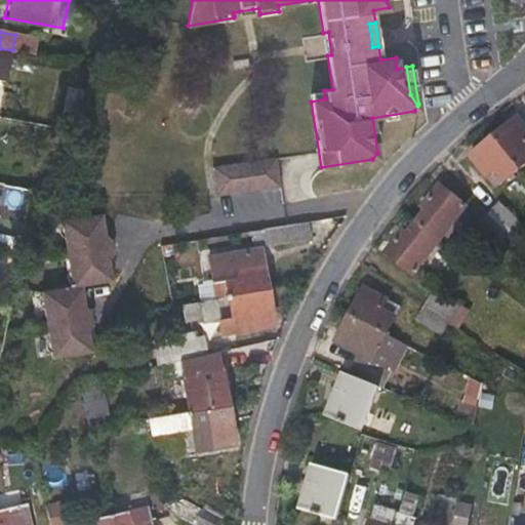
[(309,92),(311,102),(325,98),(324,90),(309,92)]
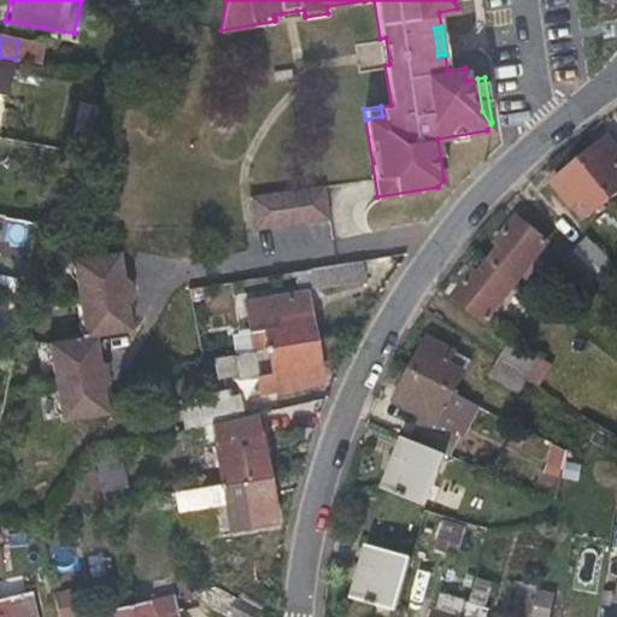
[(616,192),(616,151),(605,136),(579,159),(610,198),(616,192)]
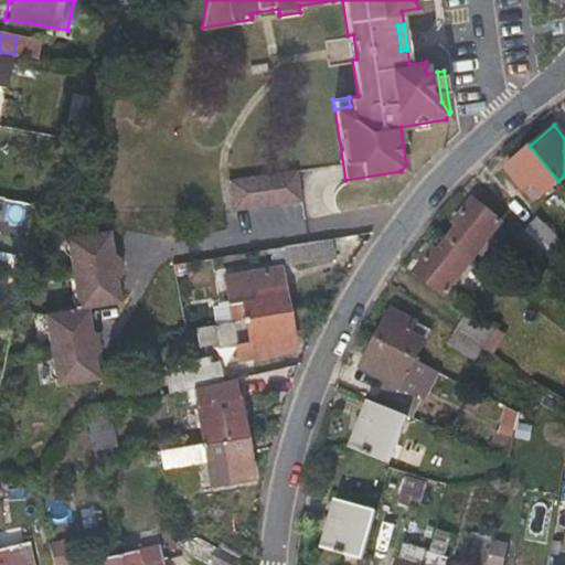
[(534,201),(558,181),(530,146),(514,157),(519,163),(510,170),(522,185),(534,201)]
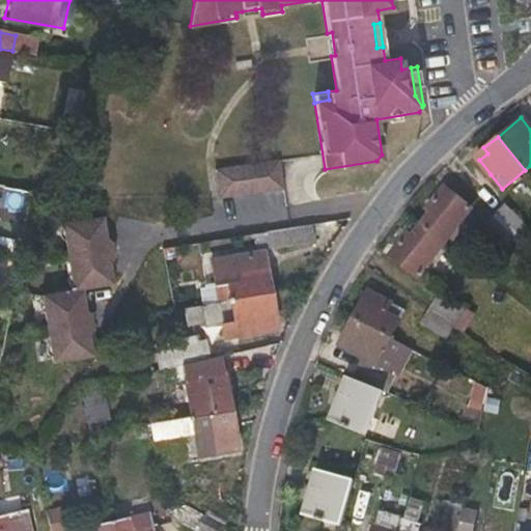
[(475,155),(479,160),(487,154),(483,147),(475,155)]
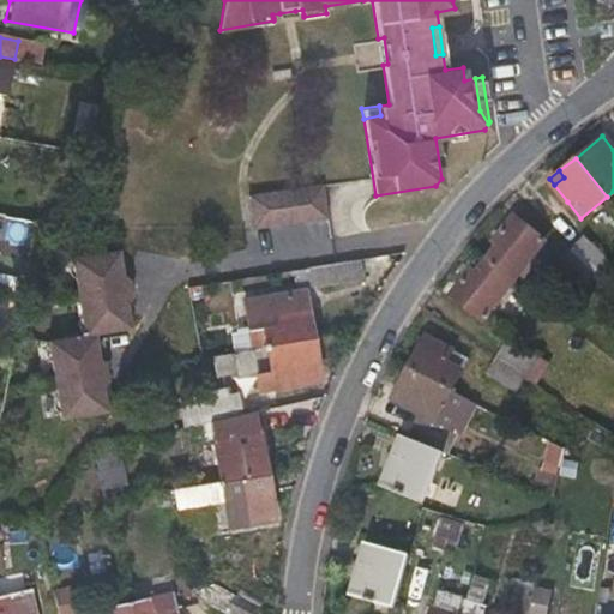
[(327,215),(324,198),(321,181),(248,193),(252,227),(327,215)]
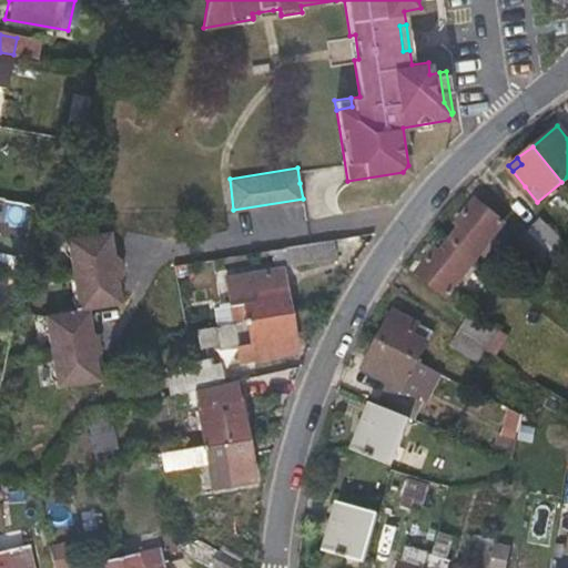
[(29,193),(28,196),(28,200),(44,203),(46,196),(29,193)]
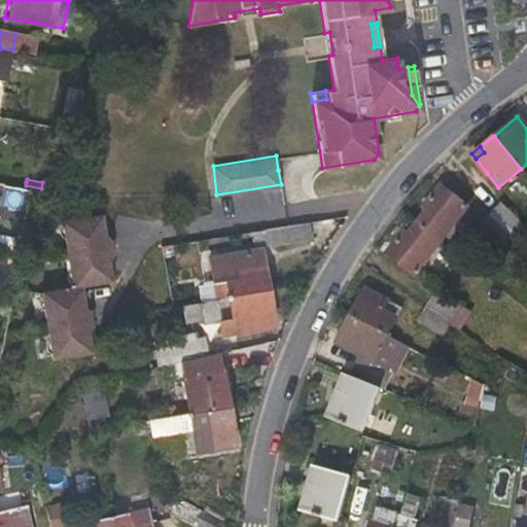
[(417,220),(441,239),(465,207),(438,185),(430,196),(433,200),(427,208),(417,220)]
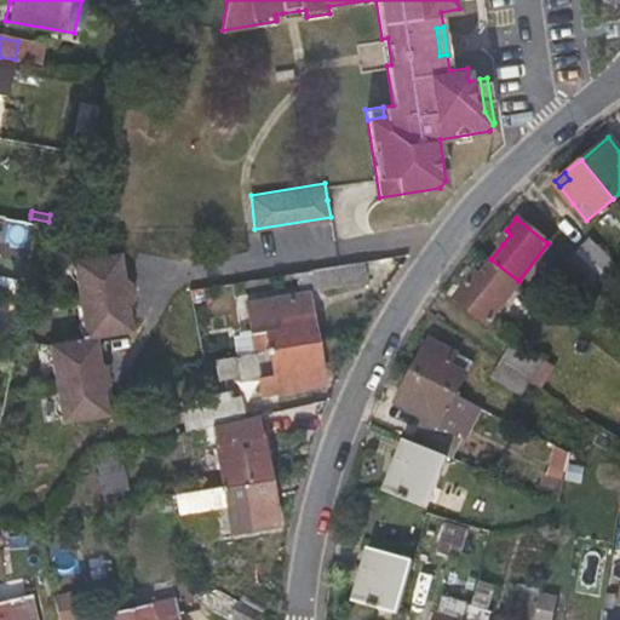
[(510,235),(506,230),(498,241),(503,245),(510,235)]
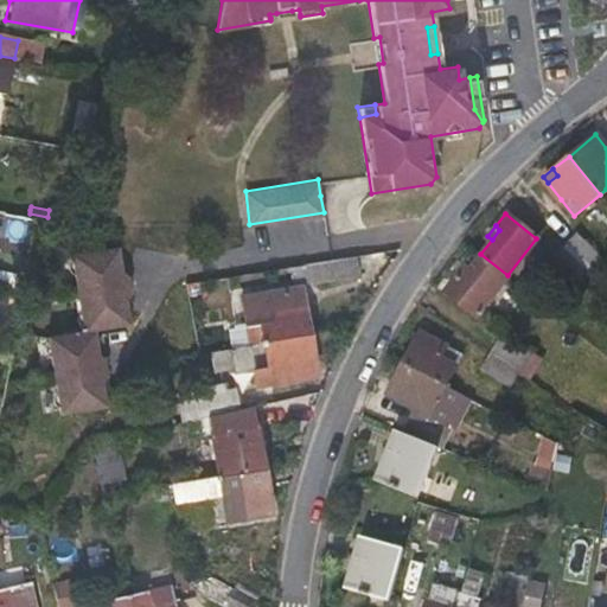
[(566,243),(589,266),(600,254),(576,231),(566,242),(566,243)]
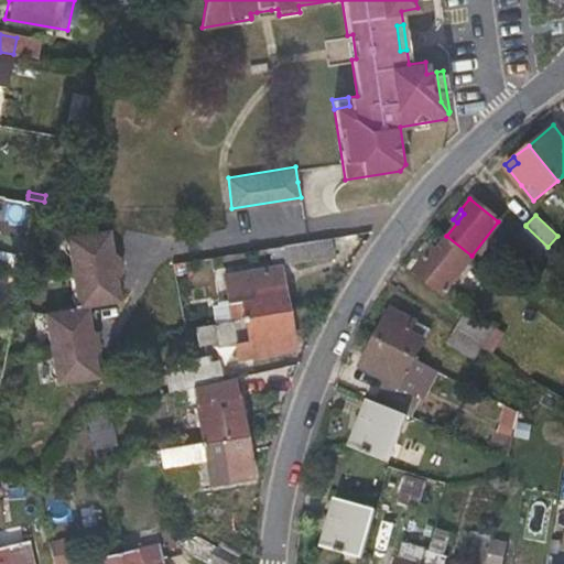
[(549,247),(548,247),(525,226),(516,236),(538,257),(549,247)]
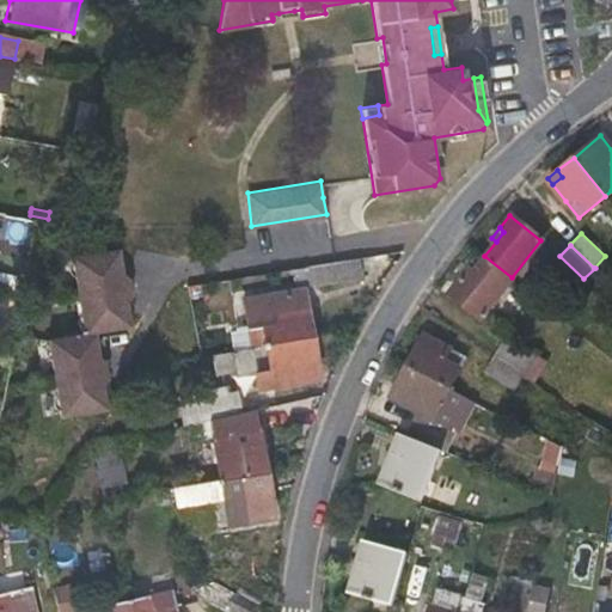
[(72,259),(87,336),(97,335),(115,331),(133,328),(128,303),(133,298),(129,279),(122,274),(118,251),(72,259)]
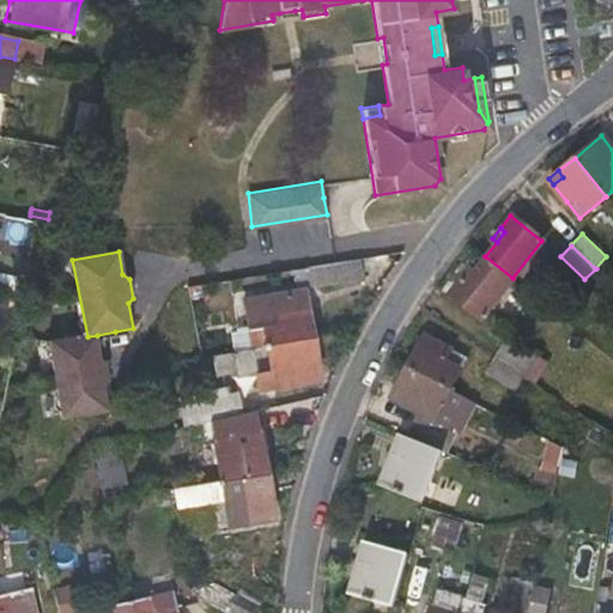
[(474,271),(472,269),(469,267),(449,295),(481,319),(513,278),(485,256),(474,271)]
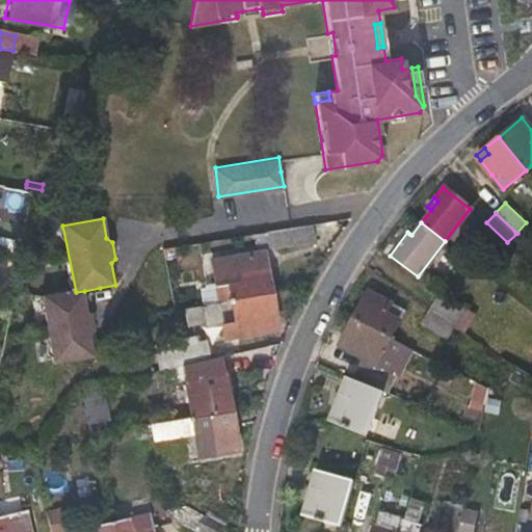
[(309,224),(289,228),(268,231),(271,247),(312,240),(309,224)]
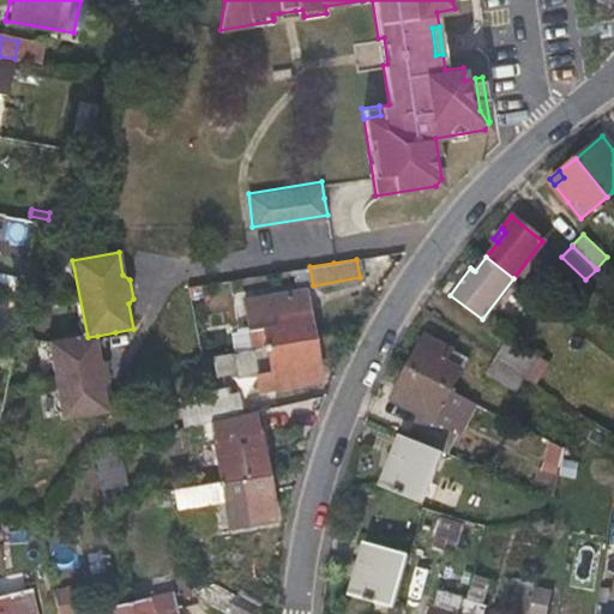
[(266,345),(309,338),(302,293),(242,302),(247,329),(263,325),(266,345)]
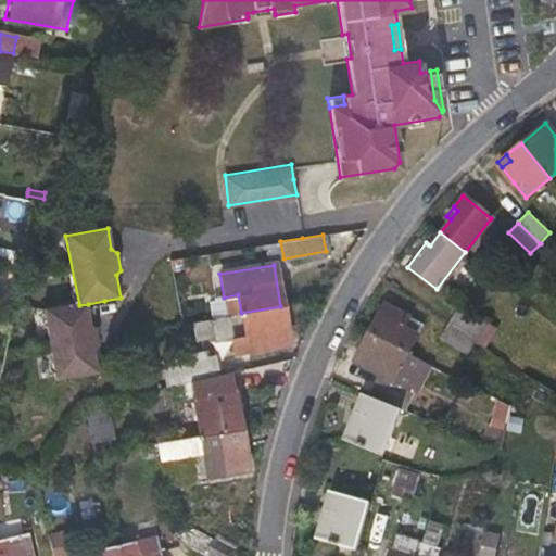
[(476,331),(480,325),(484,318),(459,302),(451,316),(476,331)]
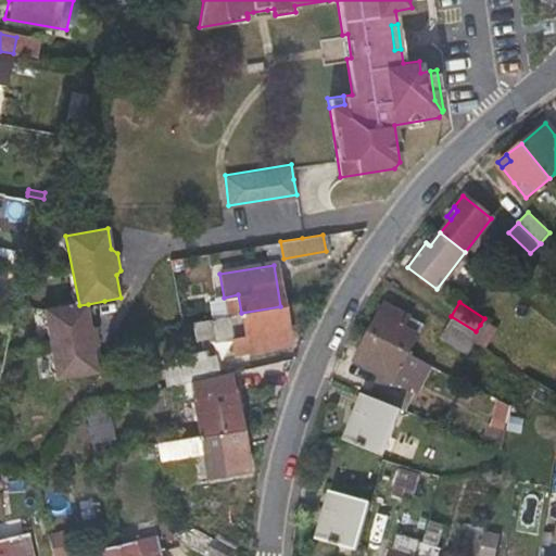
[(370,331),(411,352),(425,324),(384,303),(370,331)]
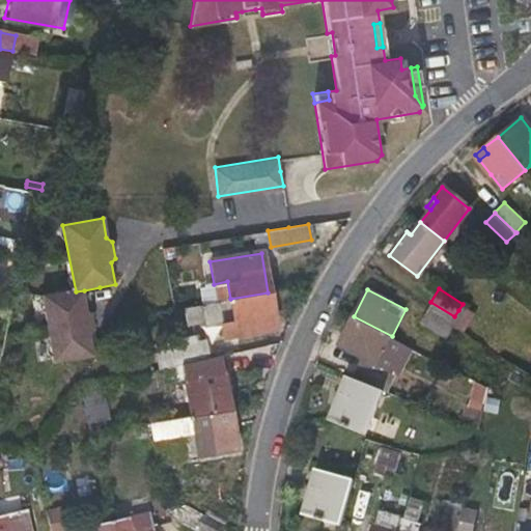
[(84,290),(76,291),(44,298),(56,365),(96,357),(92,336),(95,331),(93,315),(87,311),(84,290)]
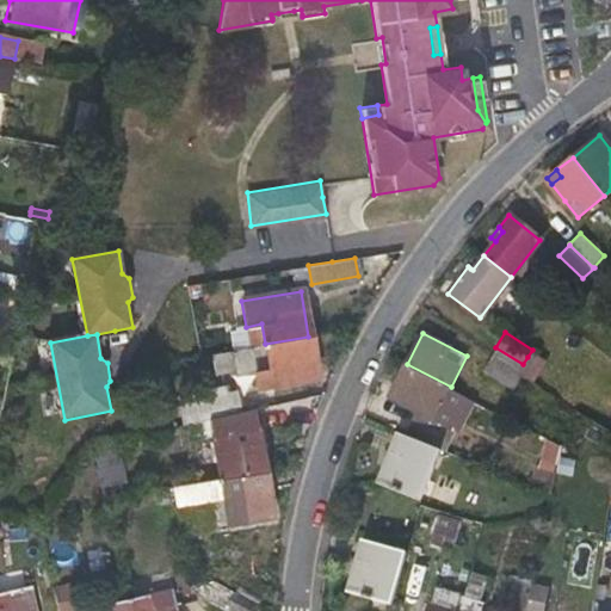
[(253,386),(271,382),(314,375),(308,337),(265,344),(193,355),(197,377),(216,374),(217,378),(251,371),(253,386)]
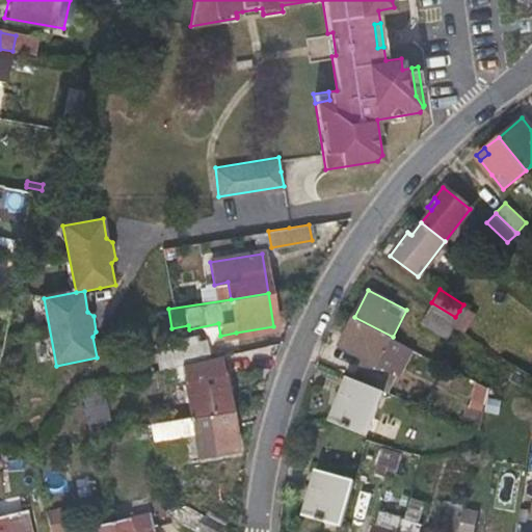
[(420,322),(431,330),(444,338),(452,325),(428,310),(420,322)]
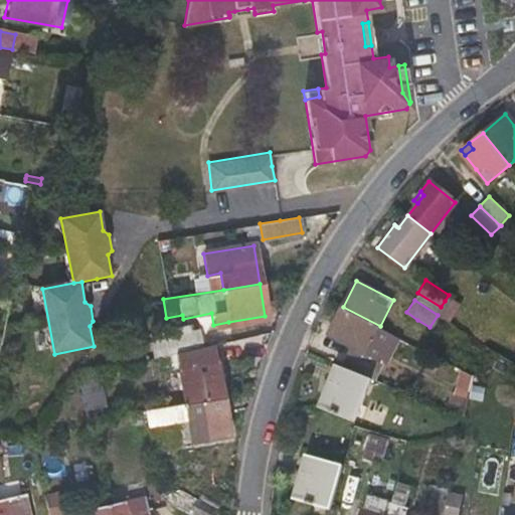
[(343,367),(372,379),(376,381),(386,359),(367,350),(380,326),(343,307),(330,332),(354,344),(343,367)]
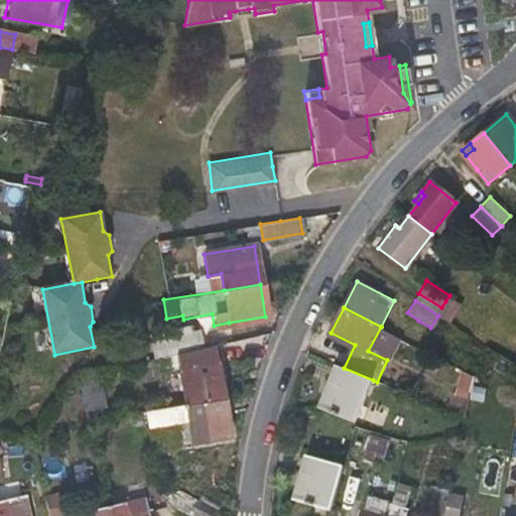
[(161,357),(206,347),(201,329),(192,331),(191,326),(150,335),(152,341),(124,347),(127,365),(161,357)]
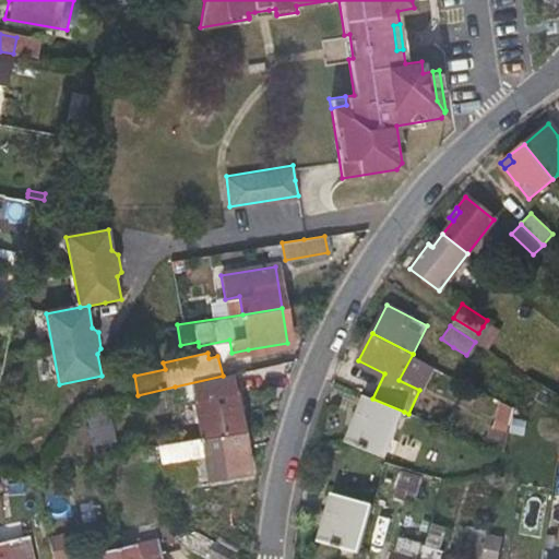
[(223,376),(190,383),(175,387),(177,401),(192,397),(199,438),(242,431),(234,372),(223,376)]
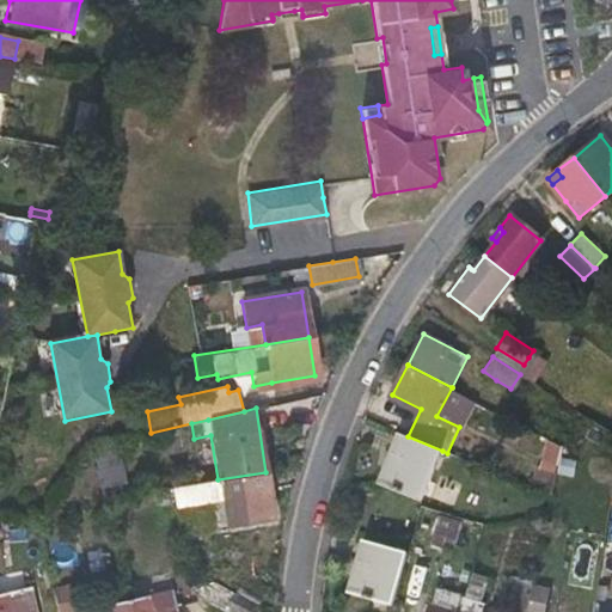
[(442,451),(408,436),(401,433),(380,484),(422,501),(442,451)]
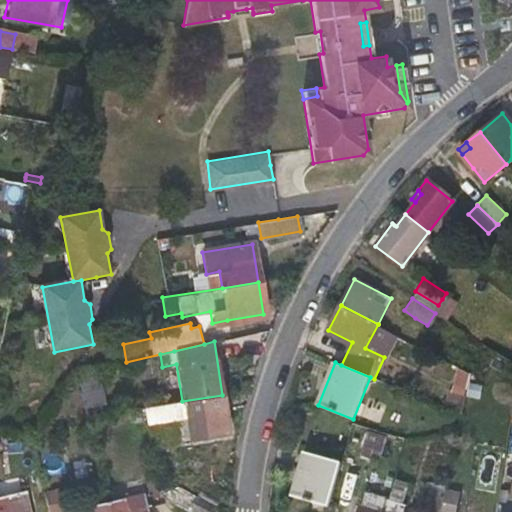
[(446,408),(456,412),(465,415),(474,373),(460,366),(446,408)]
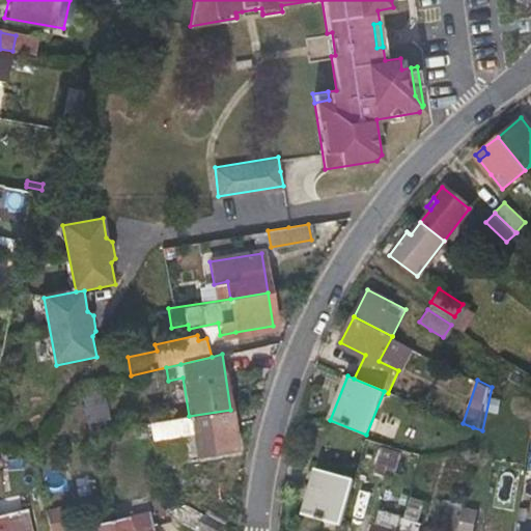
[(91,431),(98,430),(104,429),(100,408),(86,411),(91,431)]
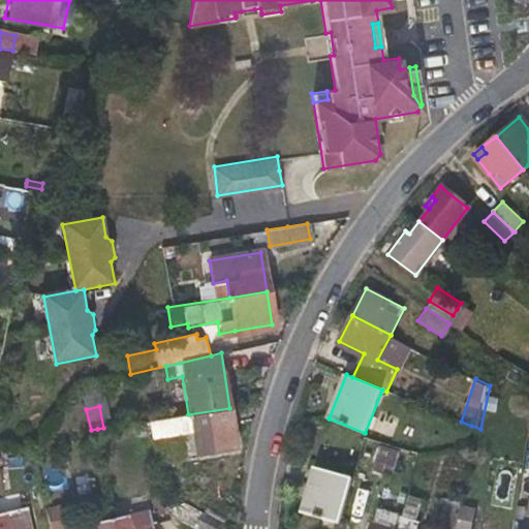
[(235,441),(229,408),(188,414),(169,417),(150,421),(153,435),(183,430),(191,429),(195,447),(235,441)]
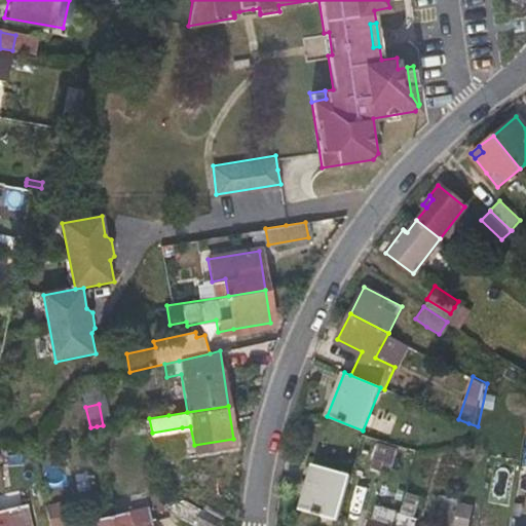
[(190,426),(182,427),(185,446),(194,445),(190,426)]
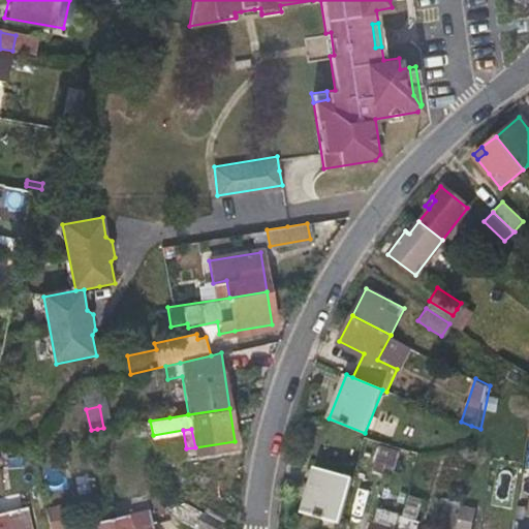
[(373,472),(383,475),(393,478),(399,456),(381,449),(373,472)]
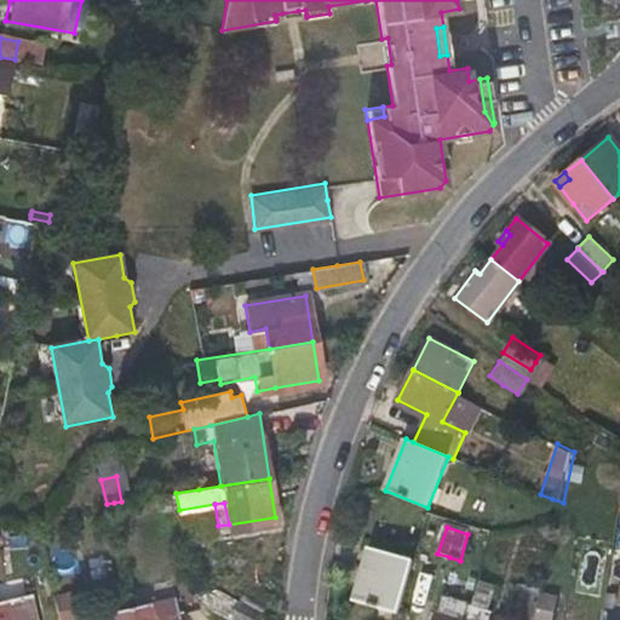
[(399,612),(406,586),(413,562),(372,549),(357,600),(399,612)]
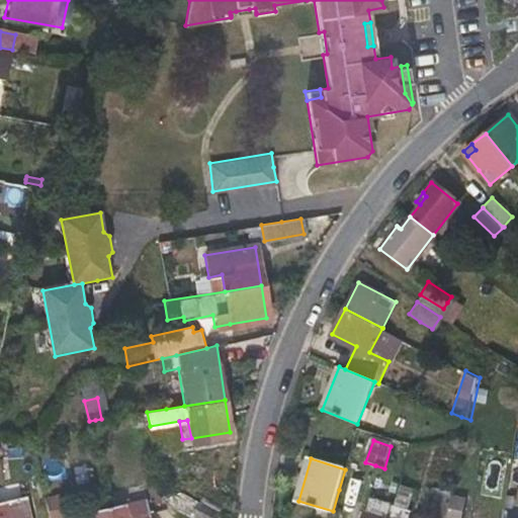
[(145,498),(148,511),(171,505),(167,499),(166,494),(163,481),(142,486),(145,498)]
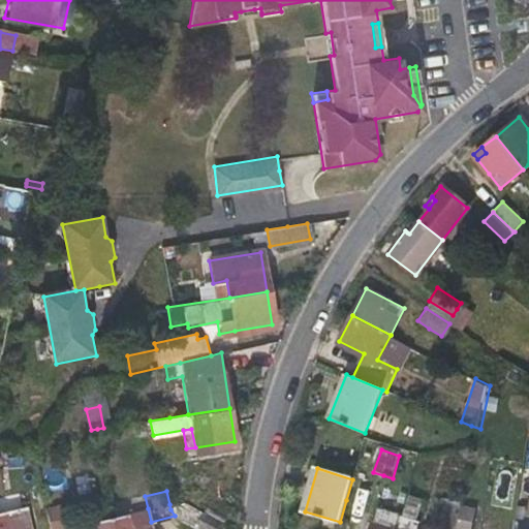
[(406,512),(410,515),(415,516),(422,499),(411,496),(406,512)]
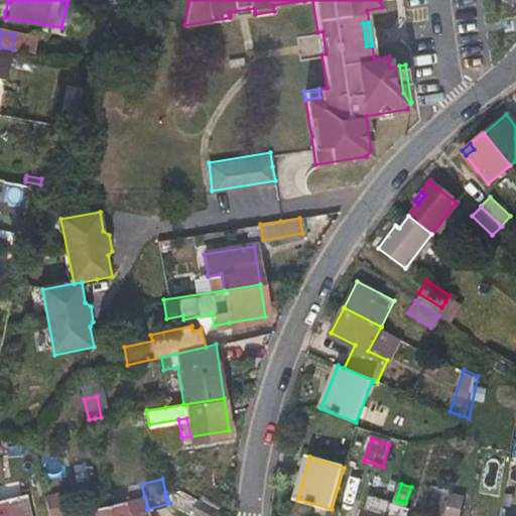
[(196,513),(200,515),(212,515),(218,508),(183,485),(165,492),(166,497),(195,515),(196,513)]
